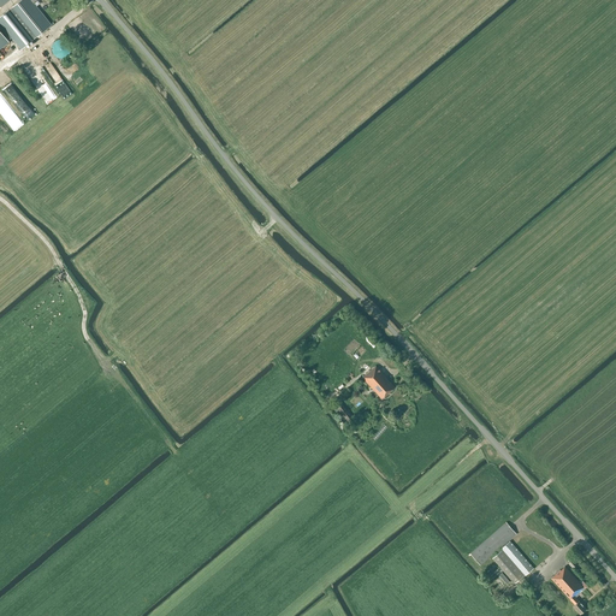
[(37,1),(37,0),(21,0),(10,10),(34,39),(51,25),(34,4),(37,0),(37,1)]
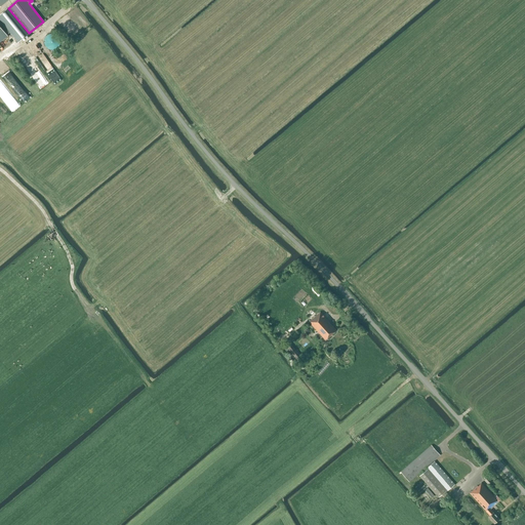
[(0,14),(0,23),(1,24),(3,27),(4,26),(10,33),(17,42),(29,33),(8,8),(0,14)]
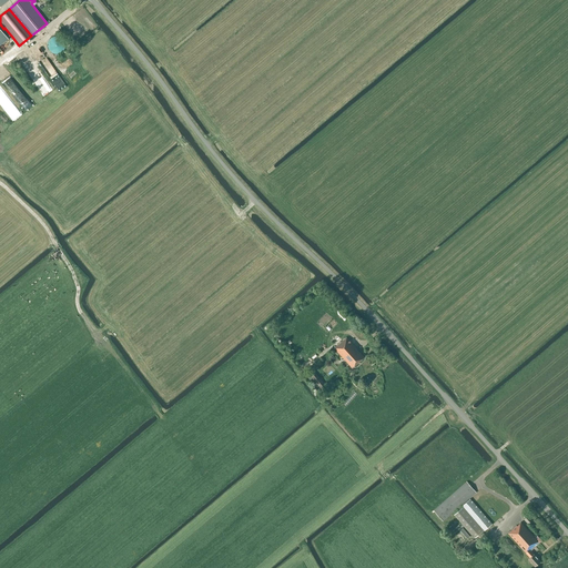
[(3,29),(1,26),(0,24),(0,44),(11,36),(4,28),(3,29)]
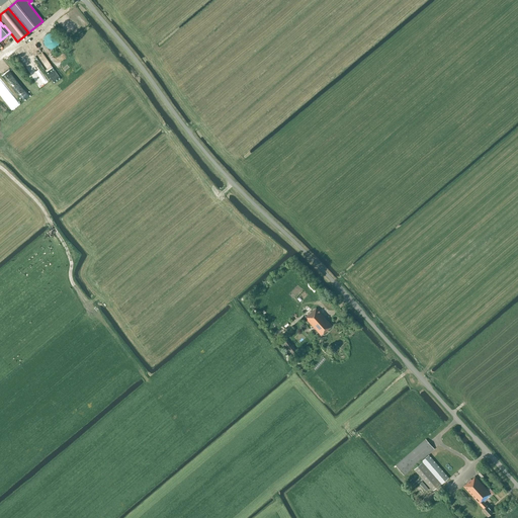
[(44,38),(44,41),(44,44),(45,47),(47,48),(49,50),(52,50),(54,50),(57,48),(58,47),(59,44),(60,41),(59,38),(58,36),(57,34),(54,33),(52,33),(49,33),(47,34),(45,36),(44,38)]
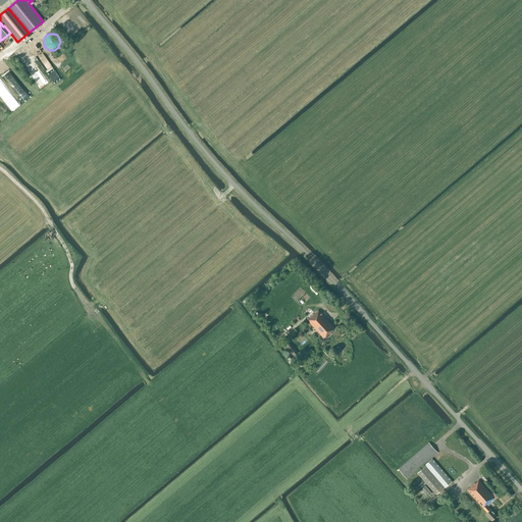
[(60,79),(45,52),(38,56),(53,83),(60,79)]
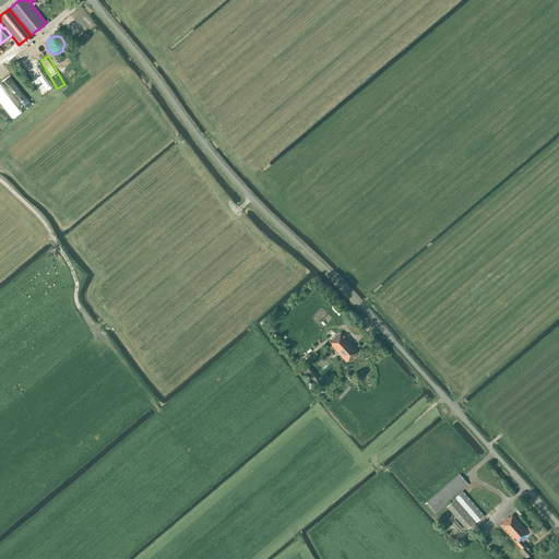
[(0,100),(4,109),(13,104),(6,91),(0,93),(0,100)]
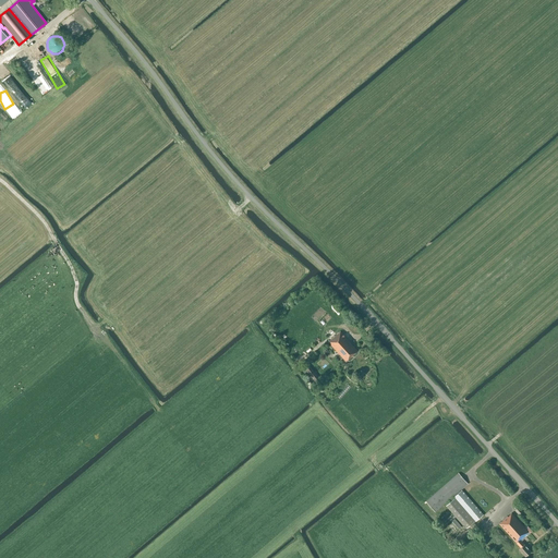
[(346,361),(358,351),(340,331),(328,342),(346,361)]
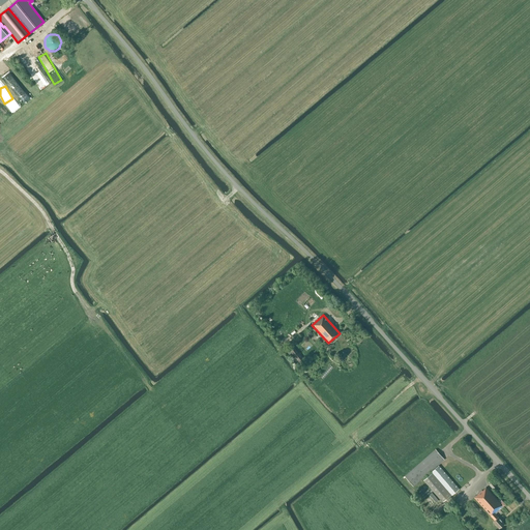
[(291,353),(299,363),(303,360),(291,345),(285,350),(289,355),(291,353)]
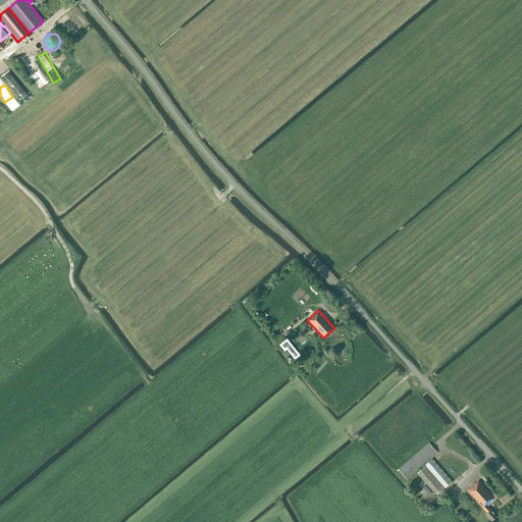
[(437,453),(428,444),(399,470),(407,479),(437,453)]
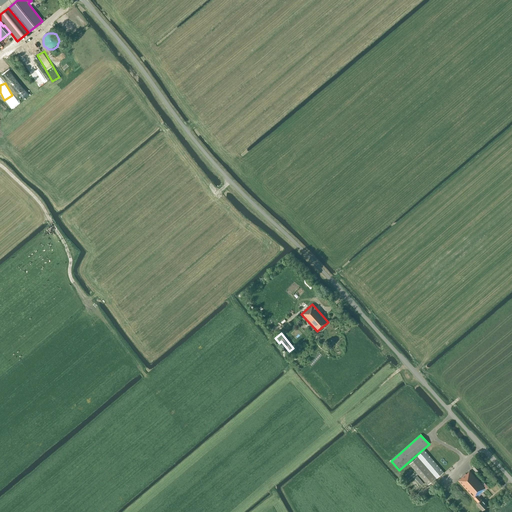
[(416,456),(436,478),(443,472),(423,450),(416,456)]
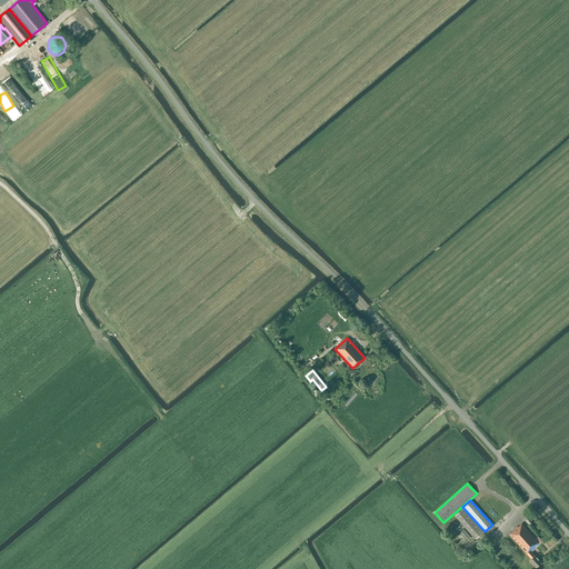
[(475,539),(482,532),(462,510),(455,517),(475,539)]
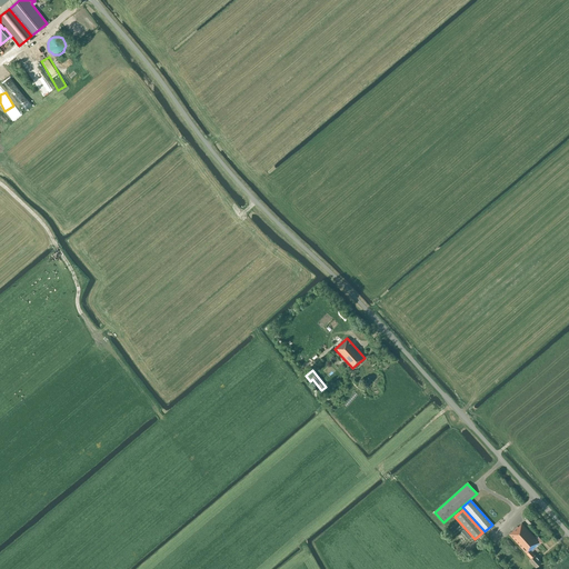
[(539,542),(521,523),(518,527),(509,535),(530,559),(529,560),(535,568),(541,562),(536,555),(533,556),(530,551),(539,542)]
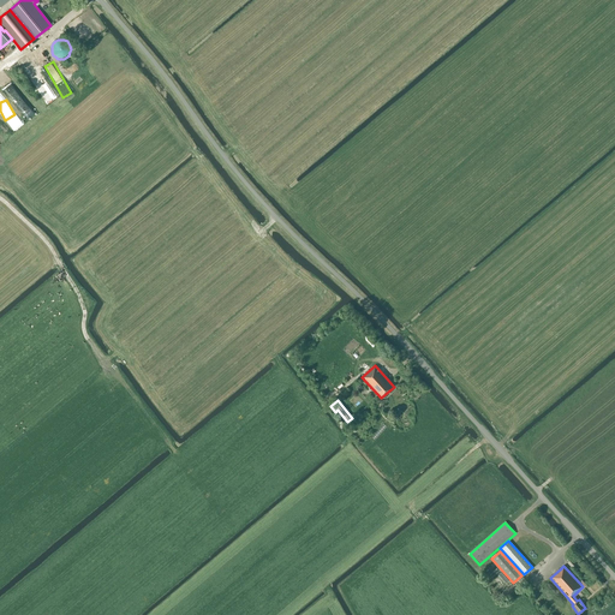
All buildings are outlined.
